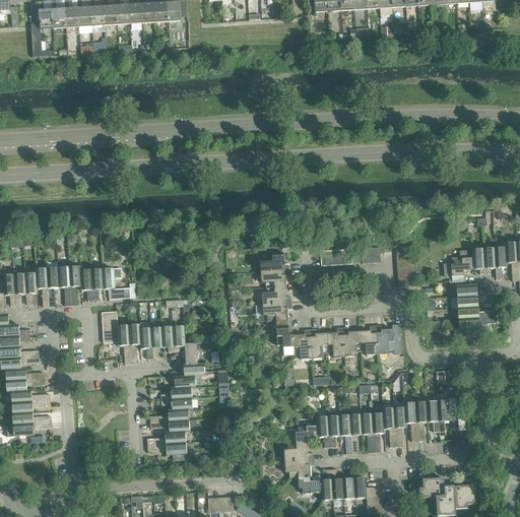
[(0,0),(0,9),(9,9),(9,10),(10,9),(11,25),(17,25),(16,5),(10,5),(9,0),(0,0)]
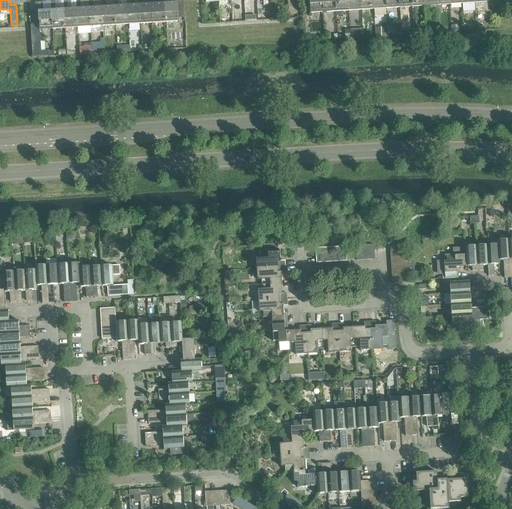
[(51,9),(42,9),(42,0),(38,0),(38,9),(39,27),(40,27),(52,26),(51,9)]
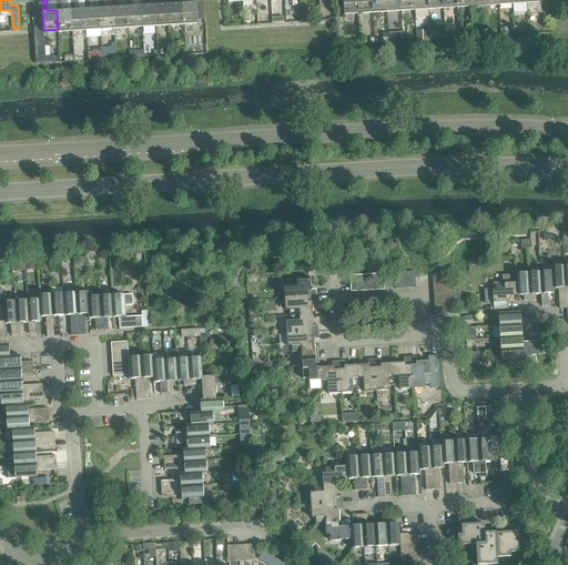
[(56,0),(57,10),(58,29),(72,28),(71,9),(70,9),(61,9),(60,0),(56,0)]
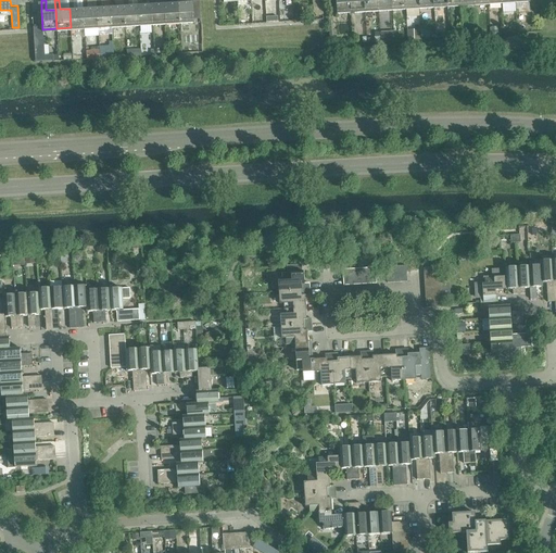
[(68,0),(68,9),(70,9),(71,27),(84,27),(83,8),(74,9),(73,0),(68,0)]
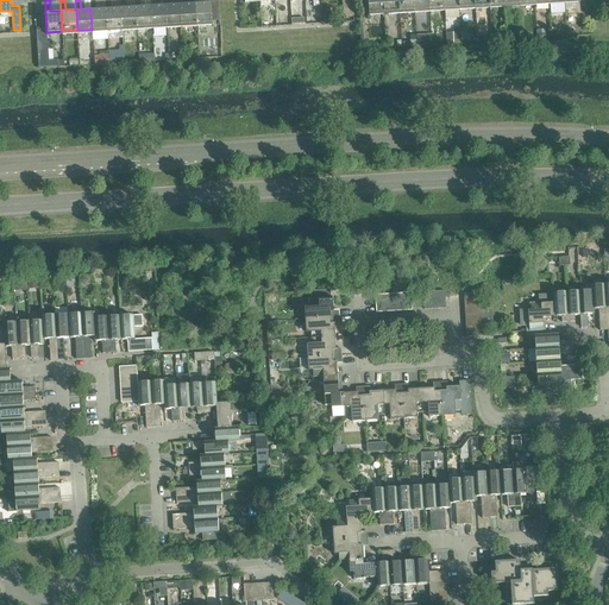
[(89,0),(90,8),(92,30),(107,29),(106,7),(95,8),(94,0),(89,0)]
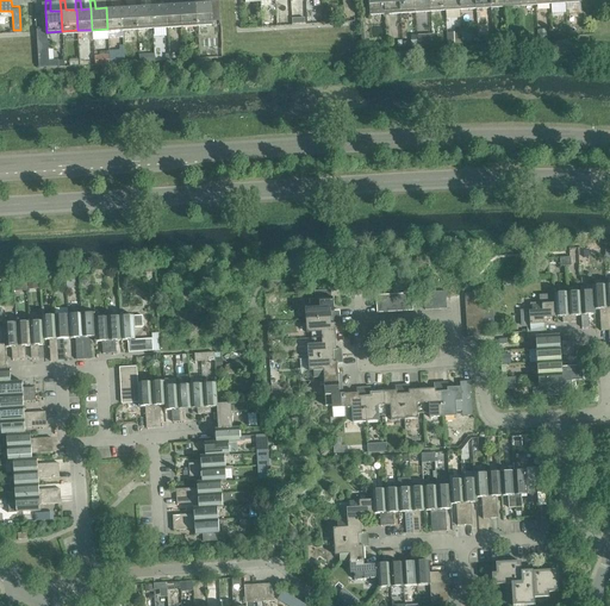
[(105,0),(106,7),(107,29),(122,27),(120,7),(111,7),(110,0),(105,0)]
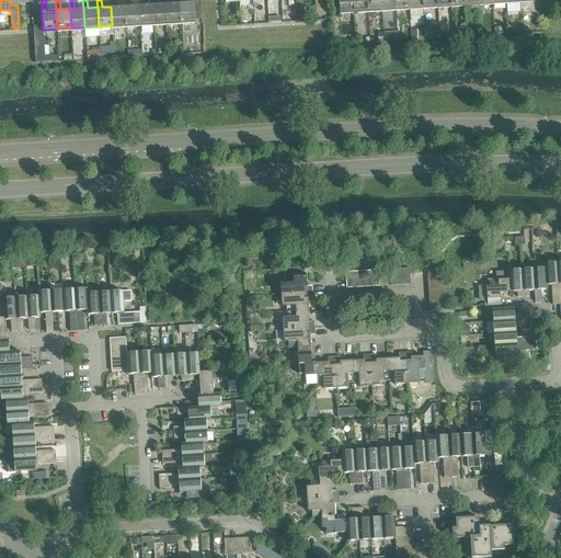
[(110,0),(111,7),(112,25),(126,24),(125,6),(115,6),(114,0),(110,0)]
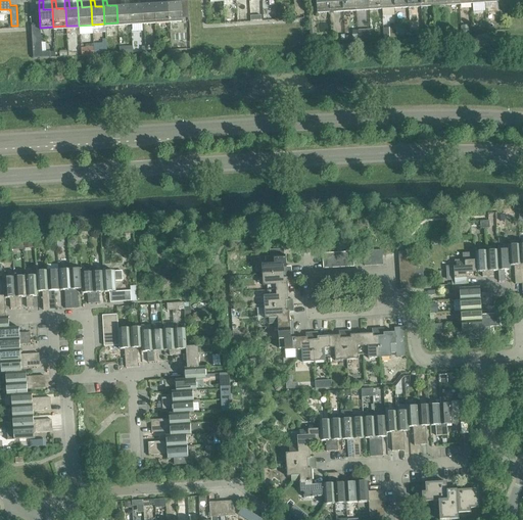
[(115,0),(116,5),(117,22),(130,22),(129,4),(121,5),(120,0),(115,0)]
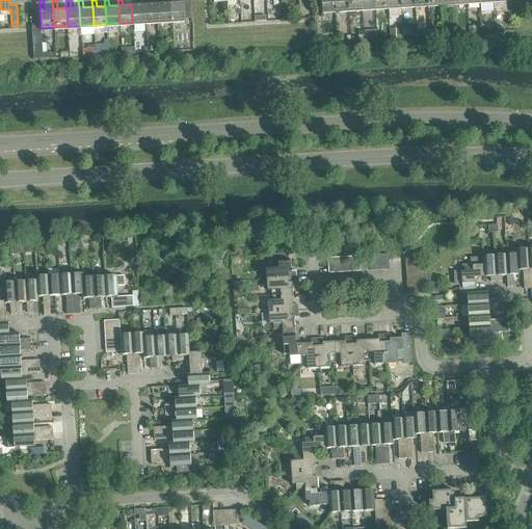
[(130,0),(131,4),(132,23),(145,22),(144,3),(136,4),(135,0),(130,0)]
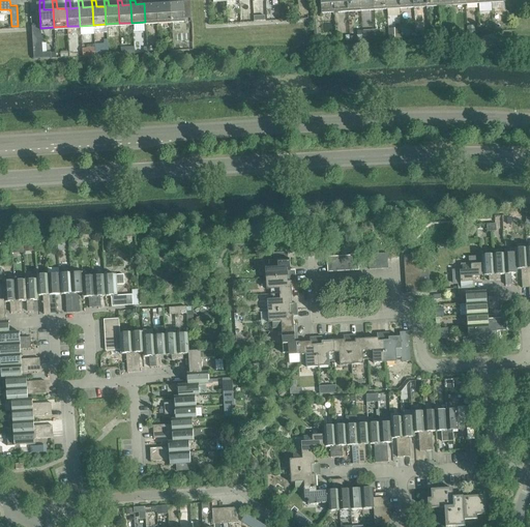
[(143,0),(144,3),(145,22),(158,21),(157,3),(156,3),(148,3),(147,0),(143,0)]
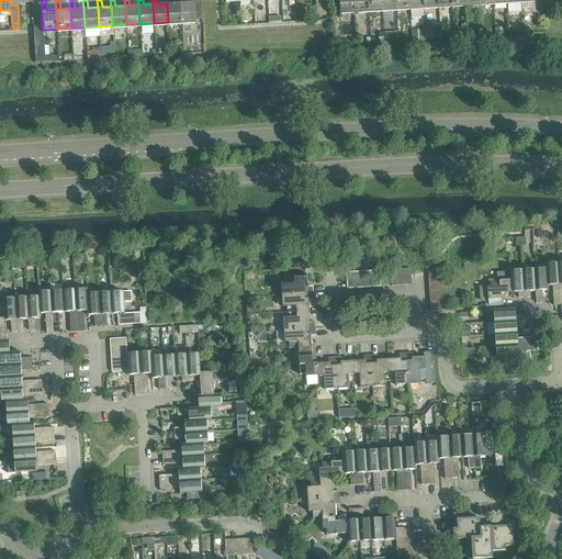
[(166,0),(166,3),(167,3),(168,22),(181,21),(180,2),(171,2),(171,0),(166,0)]
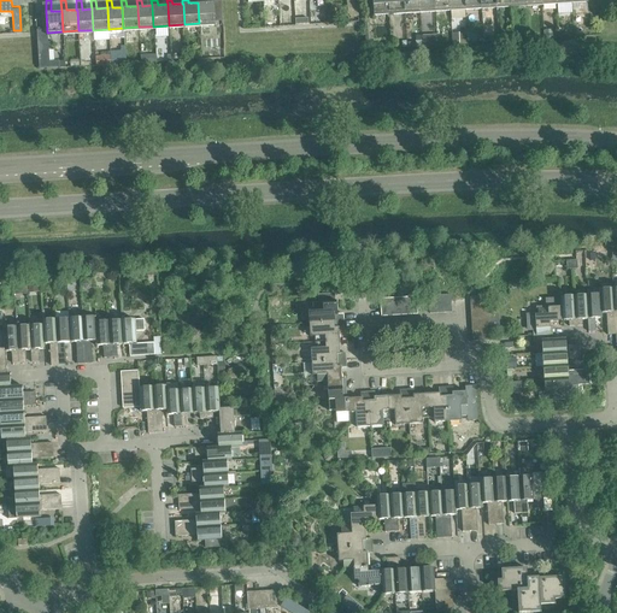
[(198,0),(198,3),(199,23),(215,23),(213,1),(203,3),(203,0),(198,0)]
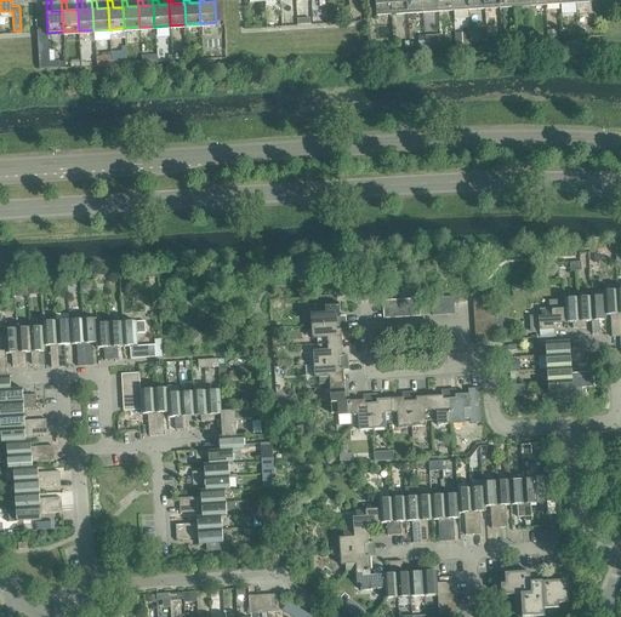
[(348,0),(349,20),(360,18),(359,0),(348,0)]
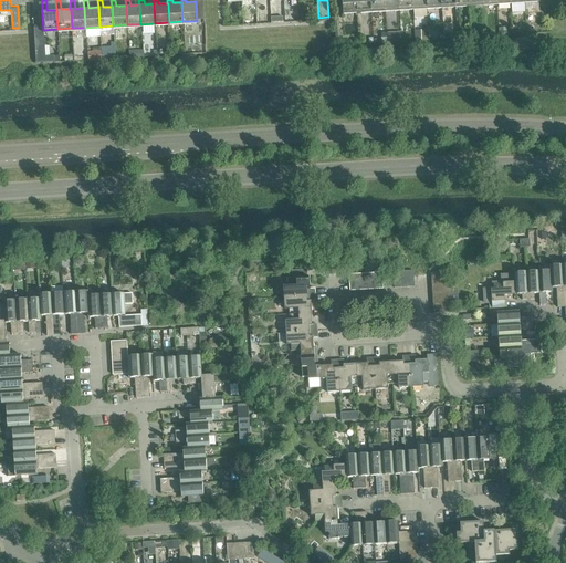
[(341,0),(343,12),(343,11),(357,11),(356,0),(341,0)]
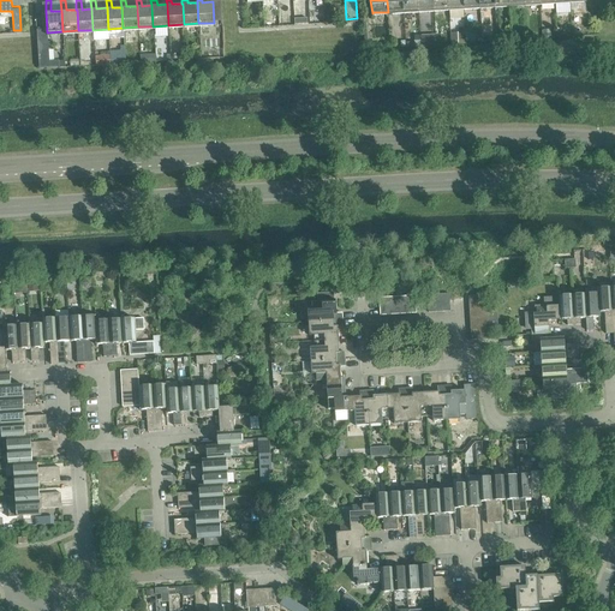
[(387,0),(388,12),(404,11),(401,0),(387,0)]
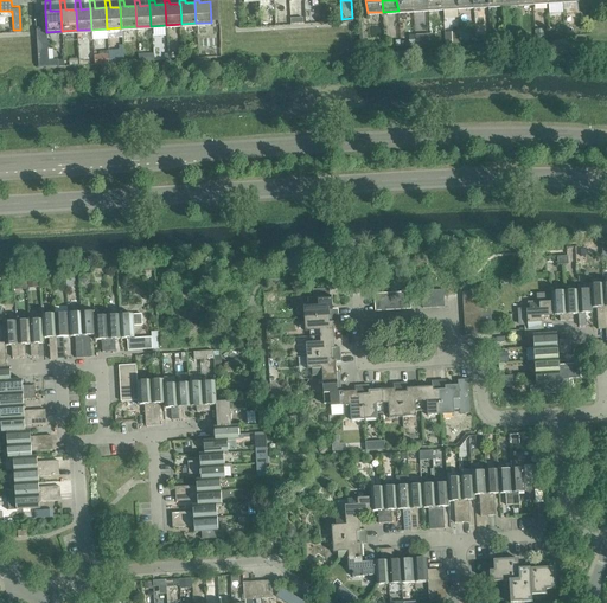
[(396,0),(398,11),(413,10),(411,0),(396,0)]
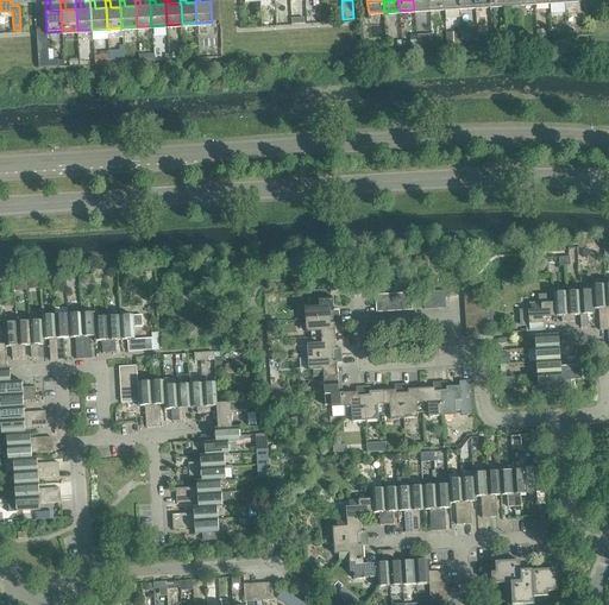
[(413,0),(414,10),(429,8),(428,0),(413,0)]
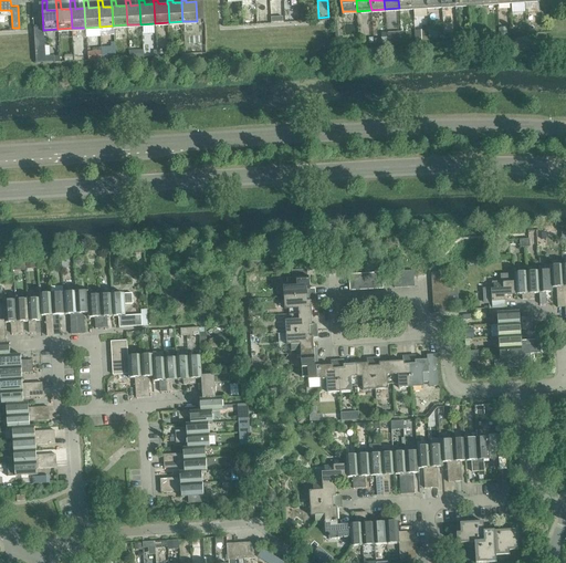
[(40,25),(34,25),(37,60),(54,59),(54,54),(45,54),(44,34),(40,34),(40,25)]
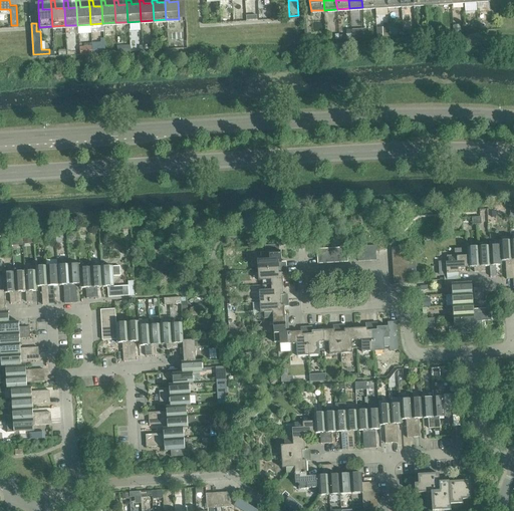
[(389,24),(380,25),(380,34),(389,34),(389,24)]
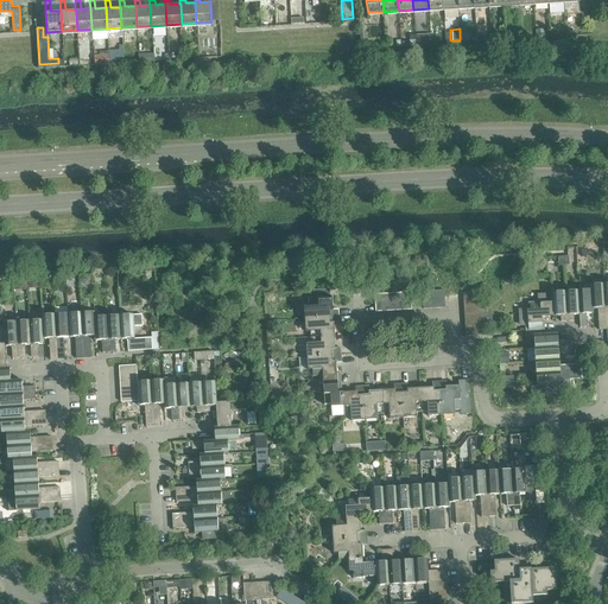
[(430,31),(416,32),(416,43),(431,42),(430,31)]
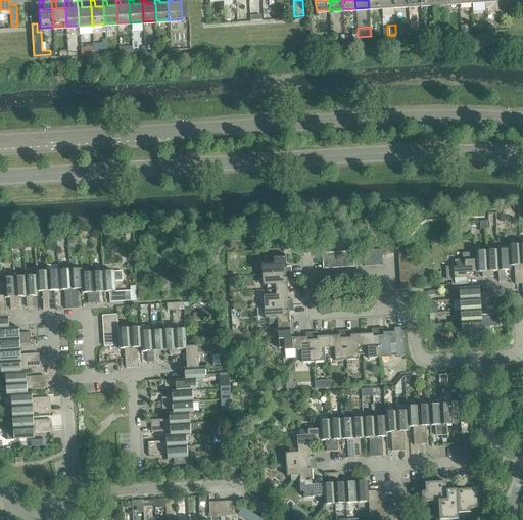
[(85,45),(81,45),(81,53),(94,53),(94,50),(93,41),(85,42),(85,45)]
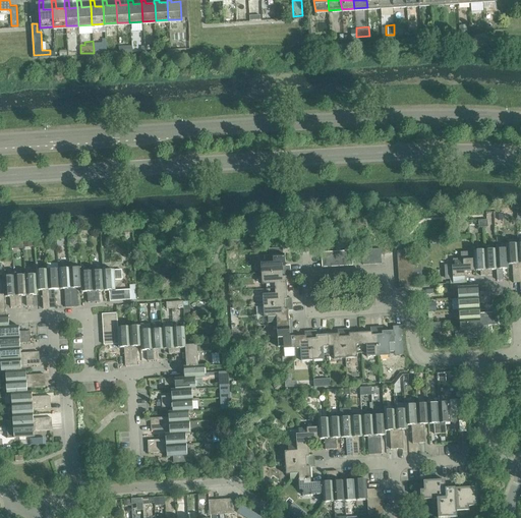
[(106,41),(93,41),(94,50),(106,49),(106,41)]
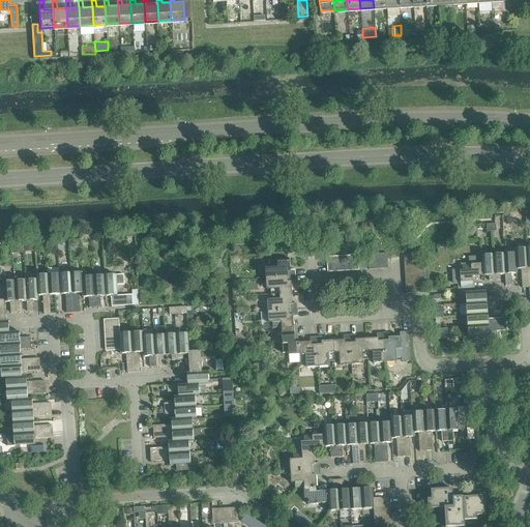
[(34,240),(23,240),(23,241),(24,250),(34,249),(34,240)]
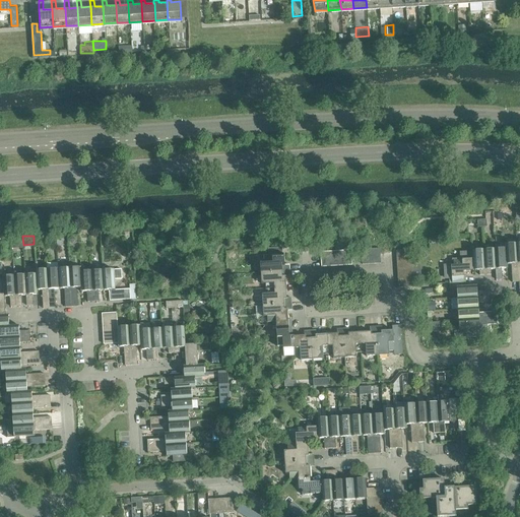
[(22,237),(11,238),(12,246),(23,245),(22,237)]
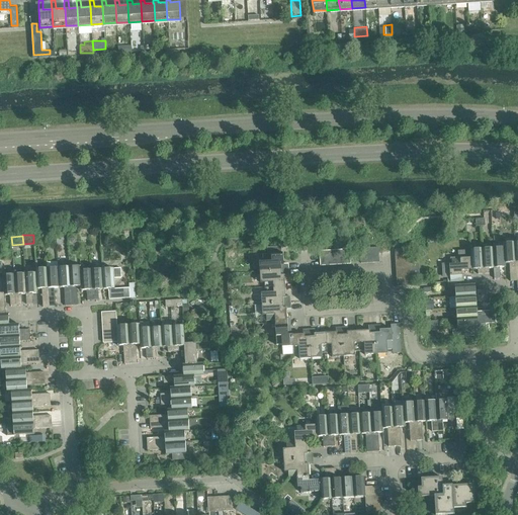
[(502,241),(503,245),(504,261),(505,260),(510,260),(510,262),(509,262),(510,278),(516,278),(514,240),(502,241)]
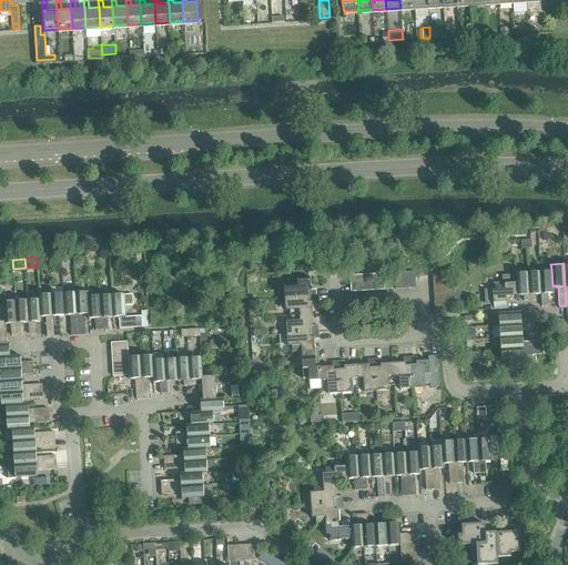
[(551,269),(540,270),(541,291),(540,291),(541,303),(548,302),(547,291),(554,291),(554,285),(553,286),(551,269)]
